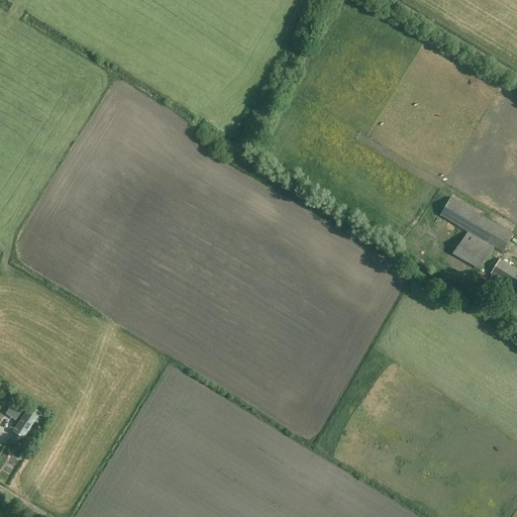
[(448,185),(455,188),(459,180),(451,177),(448,185)]
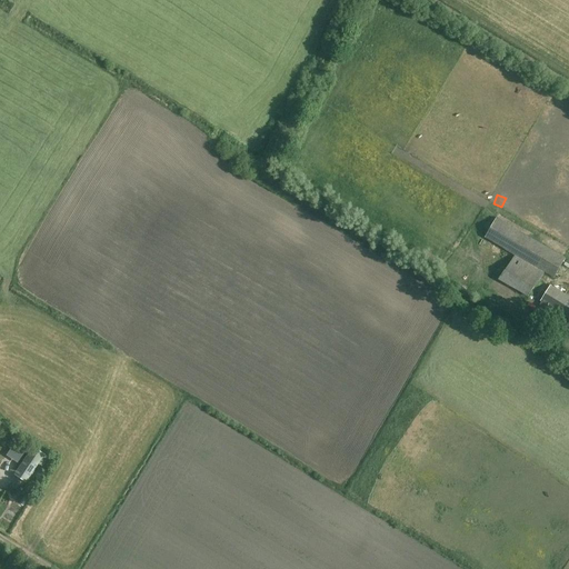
[(555,279),(566,259),(498,219),(486,238),(516,256),(500,282),(530,300),(546,273),(555,279)]
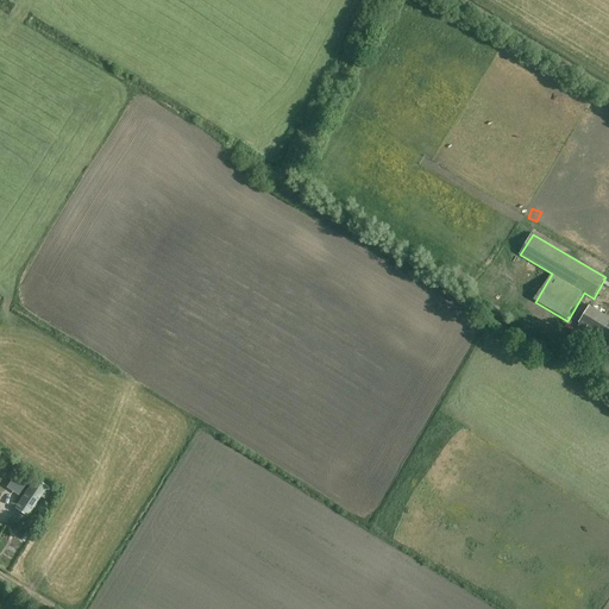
[(520,280),(523,267),(516,265),(513,277),(520,280)]
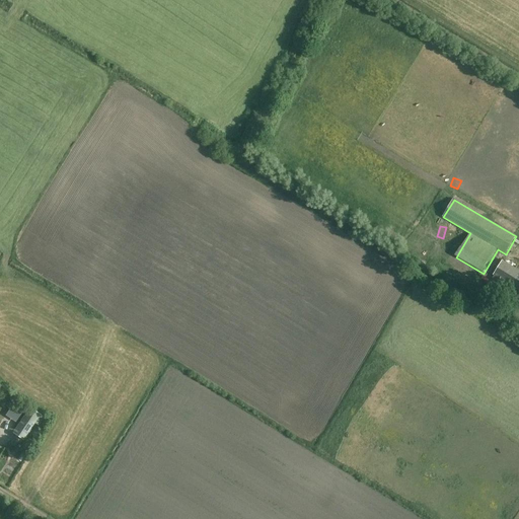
[(518,290),(518,271),(502,261),(493,275),(518,290)]
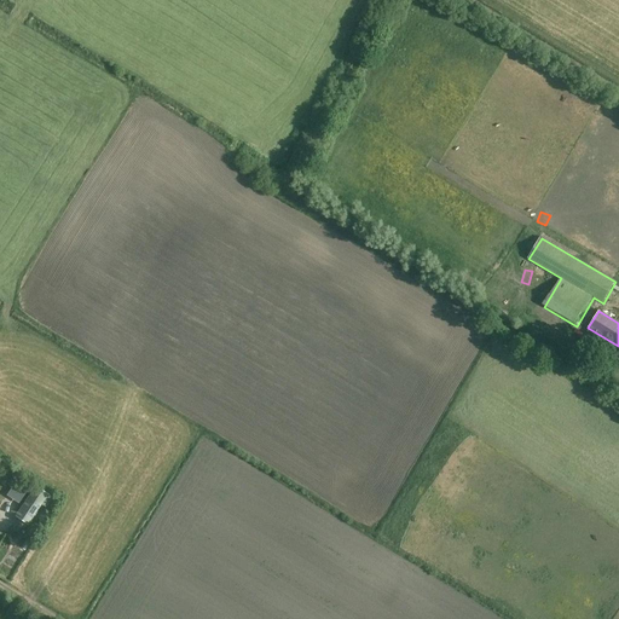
[(28,525),(48,495),(36,486),(16,516),(28,525)]
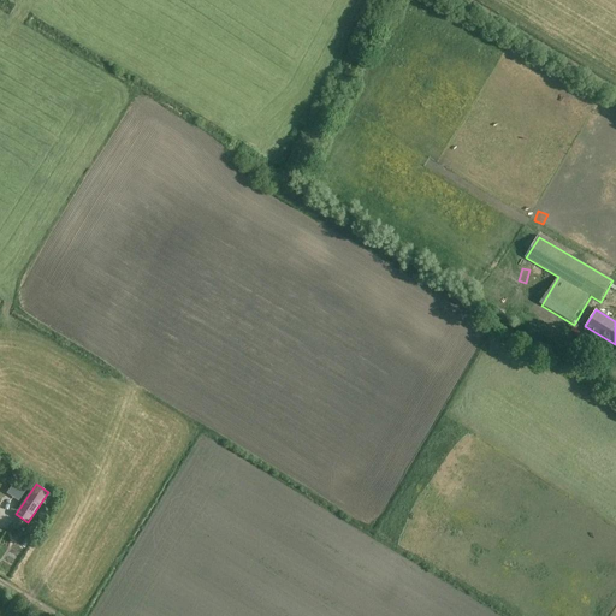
All buildings are outlined.
